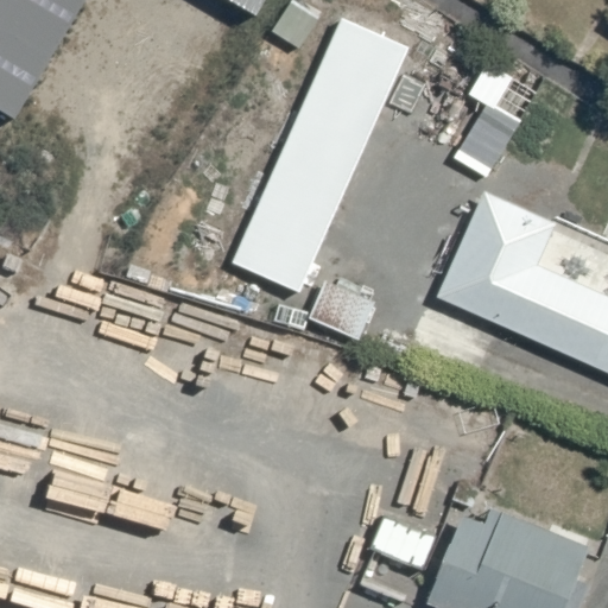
[(365,128),(328,105),(291,163),(328,185),(365,128)]
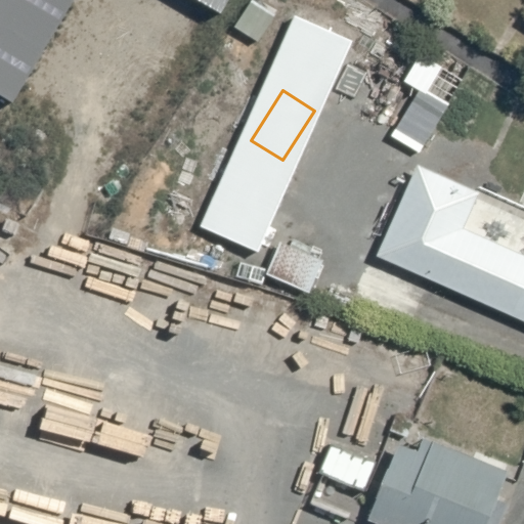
[(377,254),(523,319),(523,215),(516,212),(503,244),(462,225),(478,191),(417,164),(377,254)]
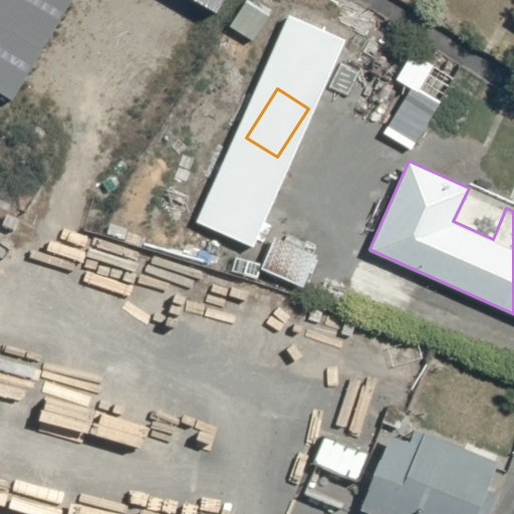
[(406,412),(389,405),(381,421),(400,428),(406,412)]
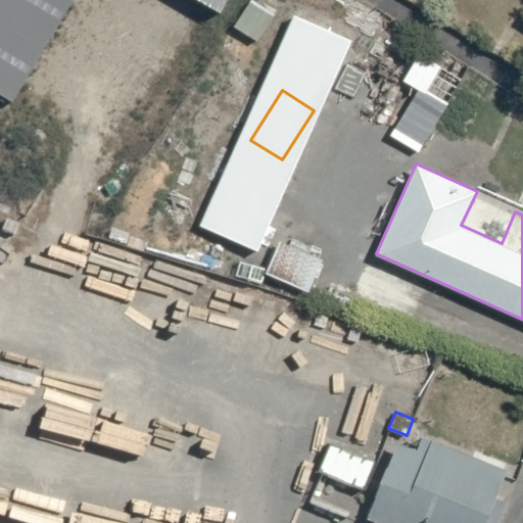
[(416,448),(397,441),(367,517),(382,522),(484,522),(507,468),(424,435),(416,448)]
